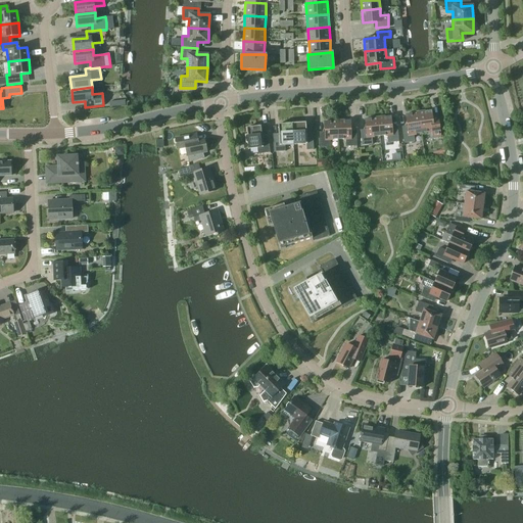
[(431,110),(418,112),(421,133),(429,132),(430,139),(440,138),(437,115),(431,115),(431,110)]
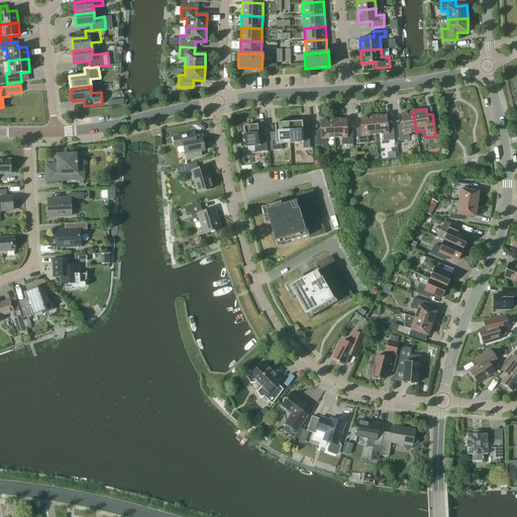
[(416,131),(413,111),(401,113),(403,127),(397,127),(399,141),(410,139),(409,132),(416,131)]
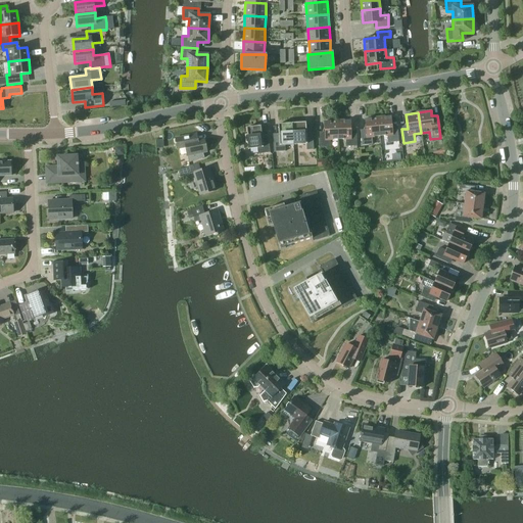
[(390,116),(378,117),(379,136),(387,135),(388,142),(398,141),(397,129),(391,130),(390,116)]
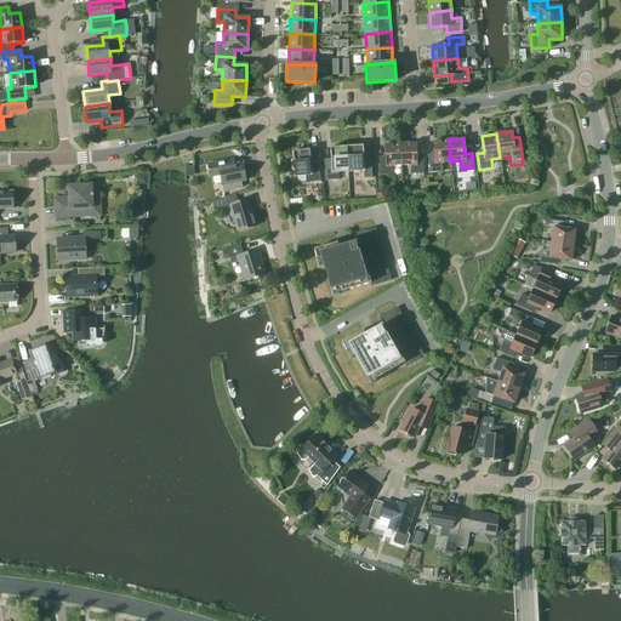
[(450,161),(449,140),(433,141),(436,157),(428,158),(429,172),(443,171),(442,163),(450,161)]
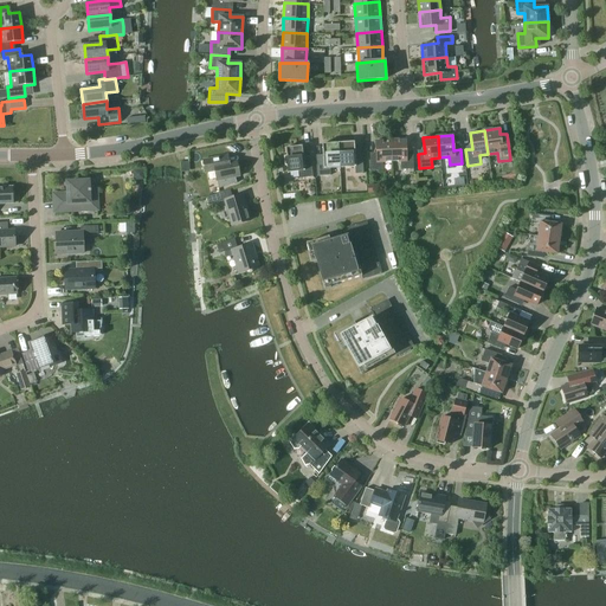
[(382,162),(392,161),(391,140),(375,141),(376,155),(369,156),(371,171),(382,171),(382,162)]
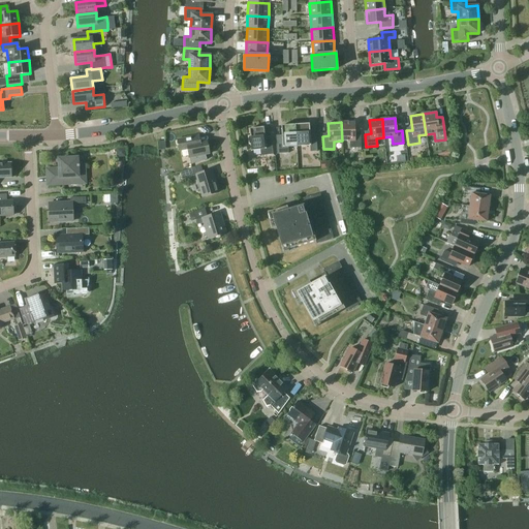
[(354,122),(341,122),(342,141),(349,141),(350,148),(361,148),(361,134),(354,134),(354,122)]
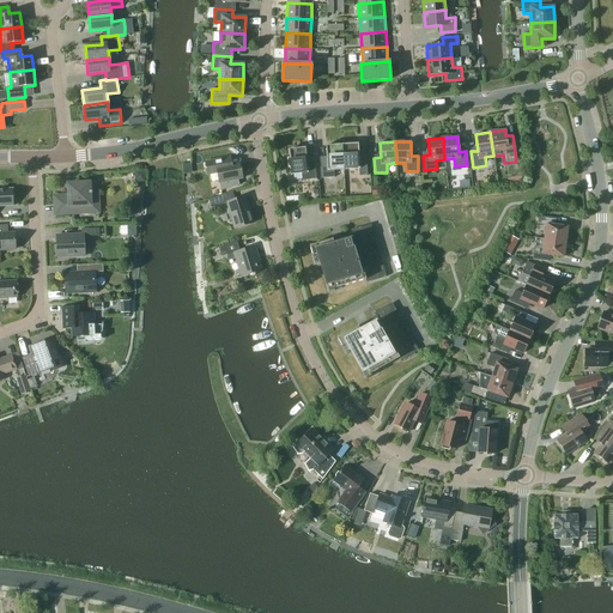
[(343,145),(344,169),(359,169),(359,176),(368,175),(366,157),(359,158),(358,144),(343,145)]
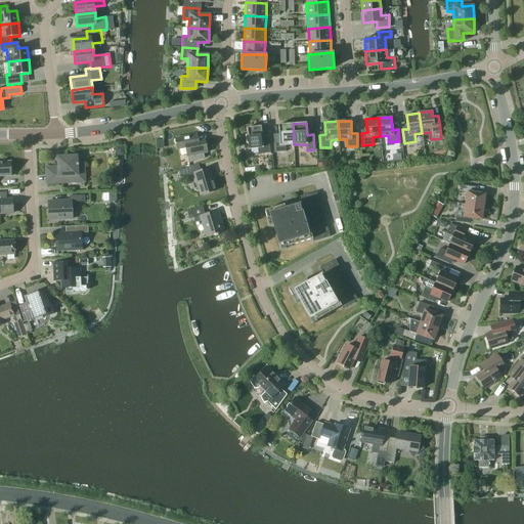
[(286,145),(294,144),(293,124),(278,125),(279,136),(273,137),(274,153),(286,151),(286,145)]
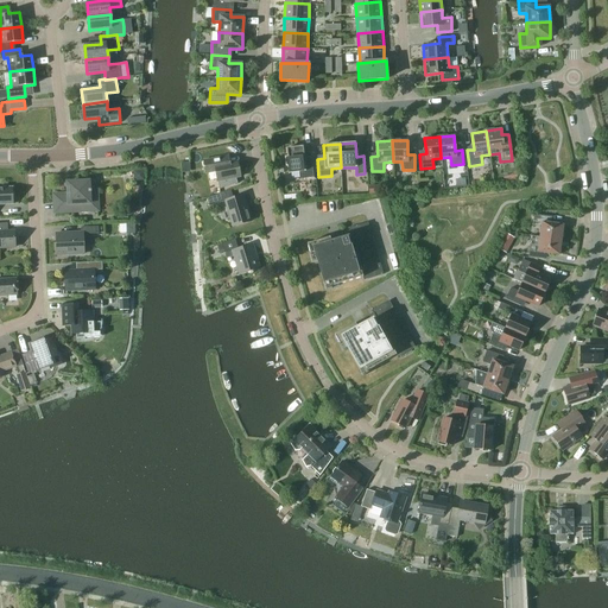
[(304,160),(303,146),(286,149),(287,156),(284,157),(285,166),(289,166),(289,172),(299,171),(301,178),(314,177),(311,159),(304,160)]
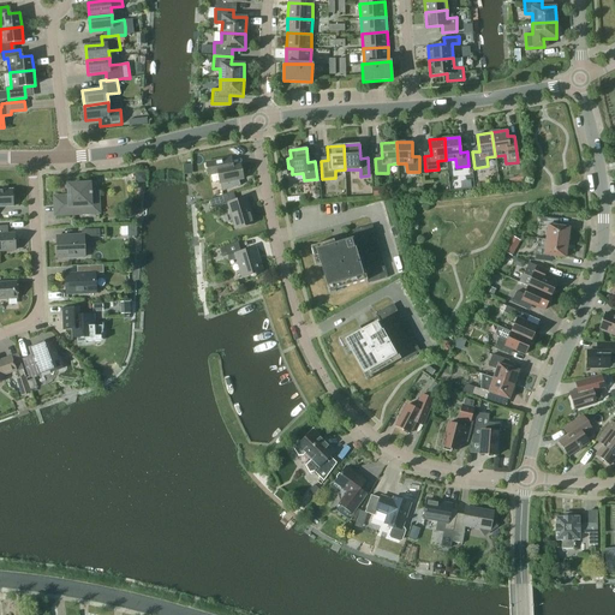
[(232,165),(231,157),(207,162),(209,175),(219,173),(222,192),(240,186),(238,179),(243,179),(240,163),(232,165)]
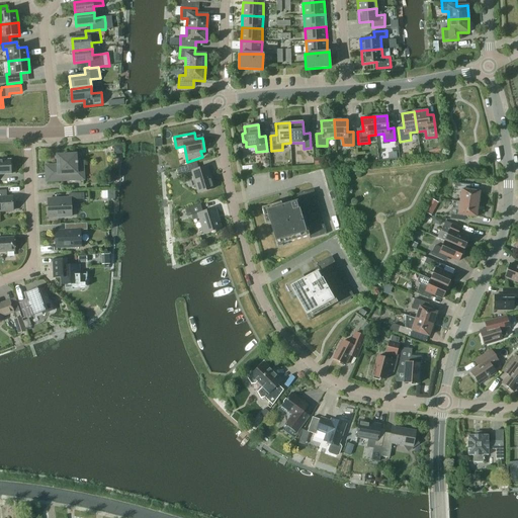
[(123,154),(122,146),(114,146),(114,154),(123,154)]
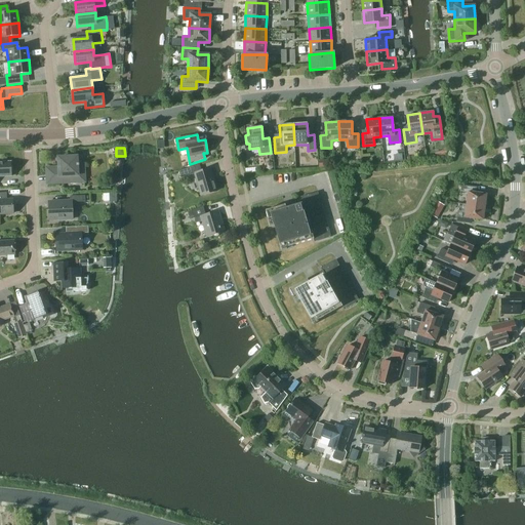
[(77,164),(76,157),(58,158),(58,167),(47,168),(47,183),(84,182),(83,163),(77,164)]
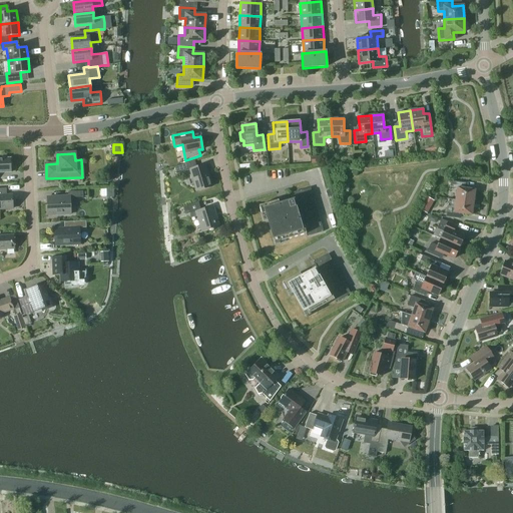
[(0,172),(11,172),(10,158),(0,158),(0,172)]
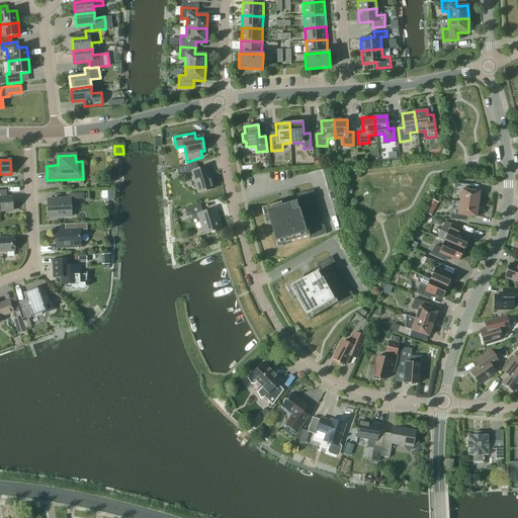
[(190,172),(188,165),(176,168),(178,175),(190,172)]
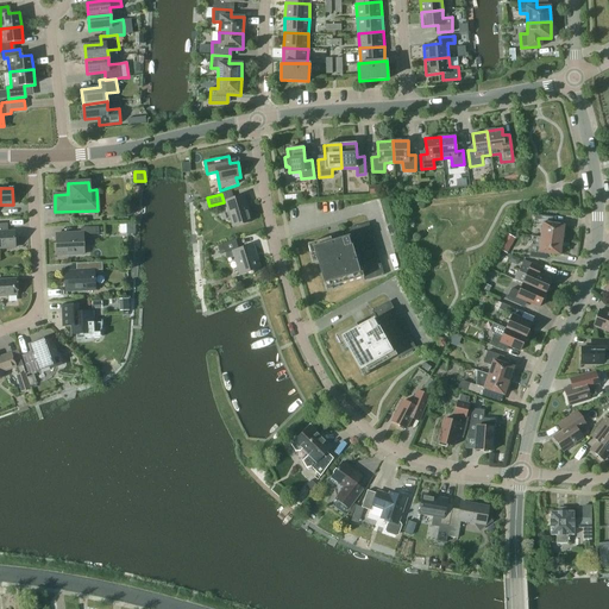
[(251,221),(244,195),(225,201),(233,226),(251,221)]
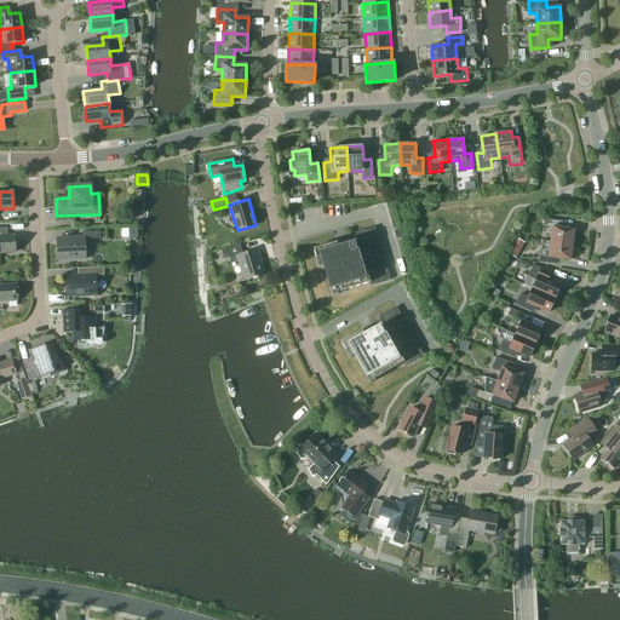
[(550,241),(572,245),(574,229),(558,228),(560,220),(545,218),(544,225),(552,227),(550,241)]
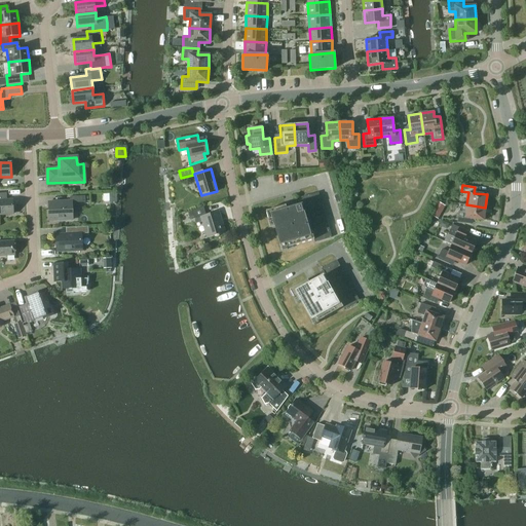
[(6,200),(6,193),(0,192),(0,214),(13,214),(12,200),(6,200)]
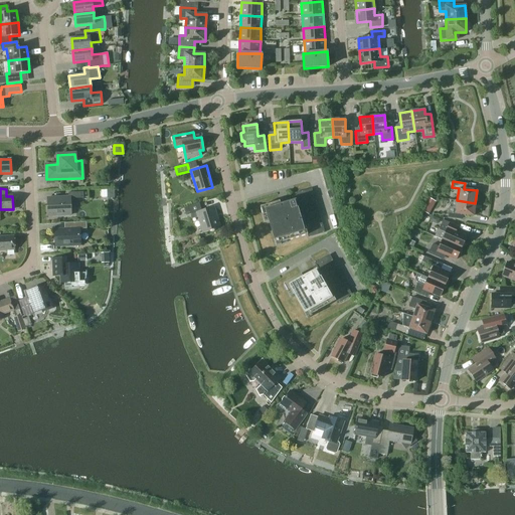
[(324,232),(311,188),(295,193),(297,200),(281,205),(280,201),(261,206),(263,215),(267,214),(275,239),(279,238),(280,242),(307,234),(308,237),(324,232)]
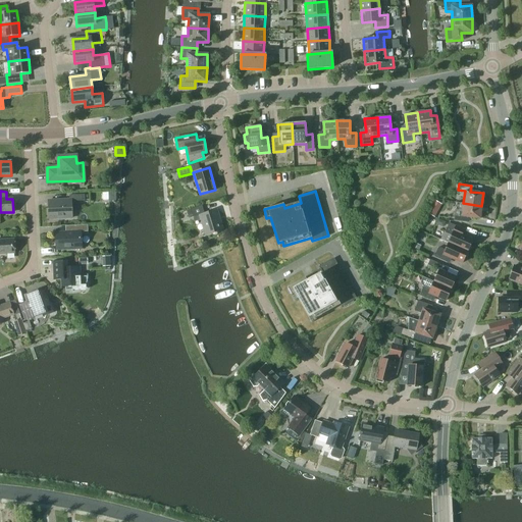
[(85,200),(85,194),(69,195),(69,199),(48,200),(49,219),(72,218),(71,201),(85,200)]
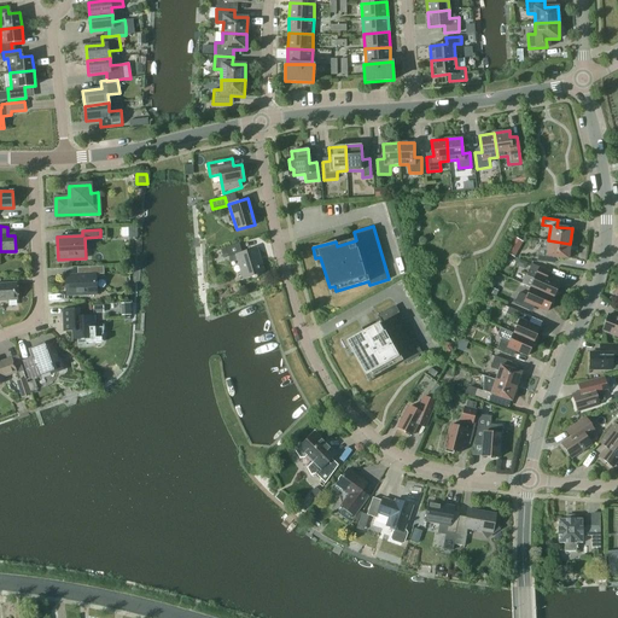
[(570,244),(548,240),(540,239),(537,261),(552,263),(553,256),(567,258),(570,244)]
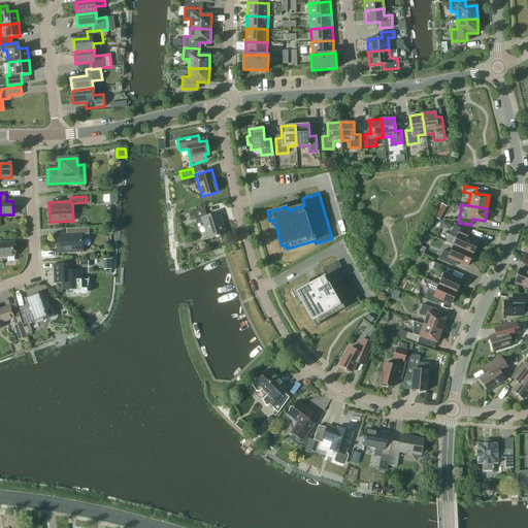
[(206,216),(204,207),(192,211),(195,219),(202,217),(204,223),(208,238),(226,233),(220,211),(208,215),(206,216)]
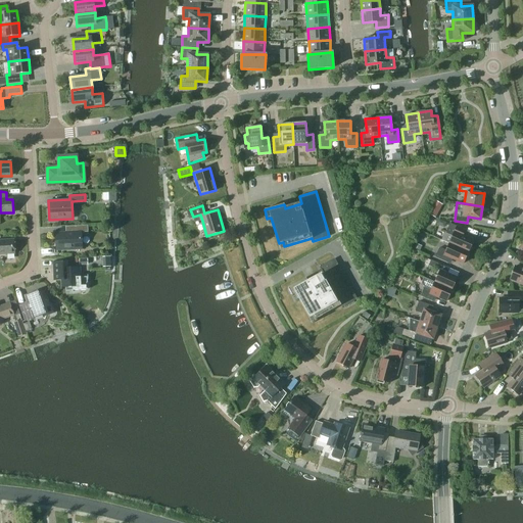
[(431,208),(428,214),(435,218),(438,212),(431,208)]
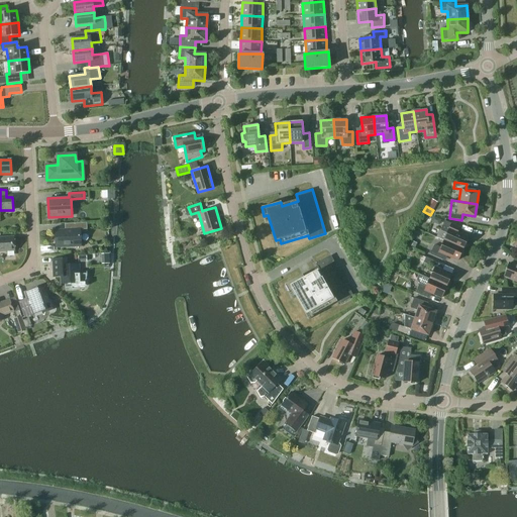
[(436,237),(462,248),(468,237),(457,232),(459,227),(444,221),(440,230),(439,230),(436,237)]
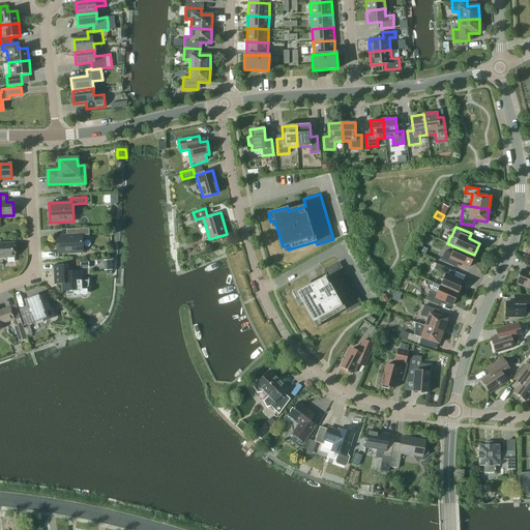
[(89,235),(89,228),(77,229),(77,235),(57,236),(57,254),(83,252),(82,235),(89,235)]
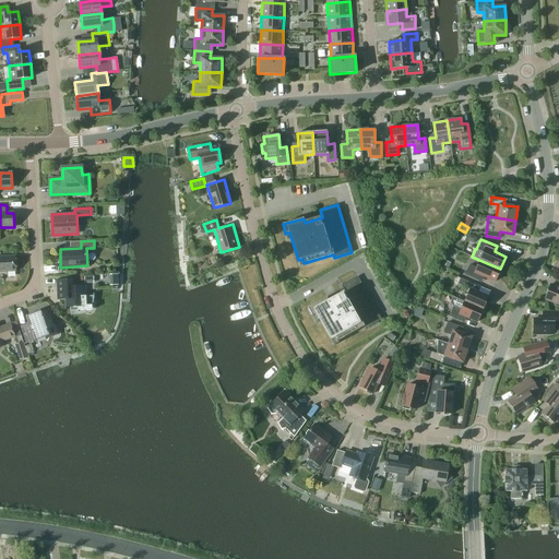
[(0,271),(16,271),(15,256),(0,256),(0,271)]
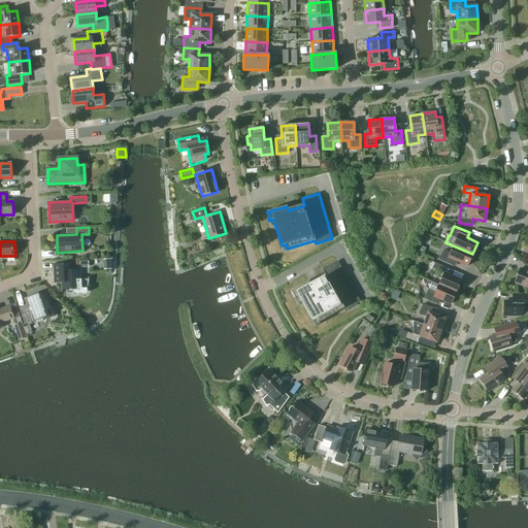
[(472,254),(446,242),(453,245),(450,253),(443,250),(438,260),(452,265),(454,260),(467,266),(472,254)]
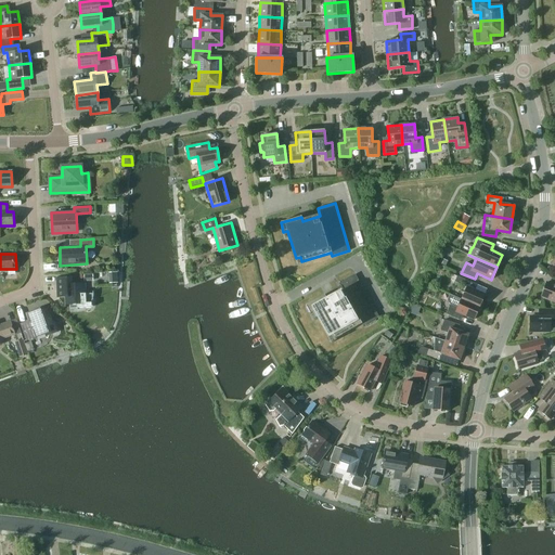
[(378,318),(355,274),(338,283),(343,291),(326,299),(324,295),(305,306),(310,314),(314,312),(327,336),(332,334),(335,338),(361,324),(362,326),(378,318)]
